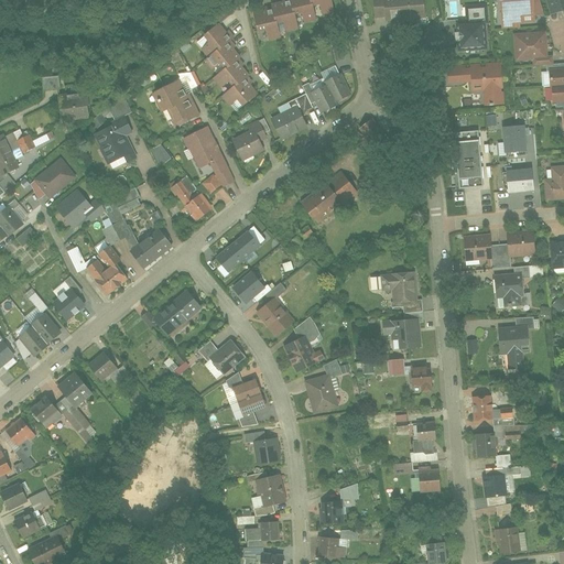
[(334,11),(332,0),(291,0),(292,3),(273,8),(274,12),(257,17),(263,42),(282,38),(281,33),(300,28),(300,24),(316,20),(315,15),(334,11)]
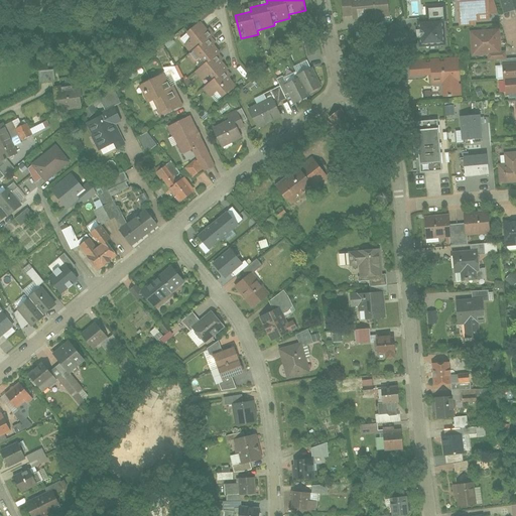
[(346,0),(349,19),(390,16),(388,0),(346,0)]
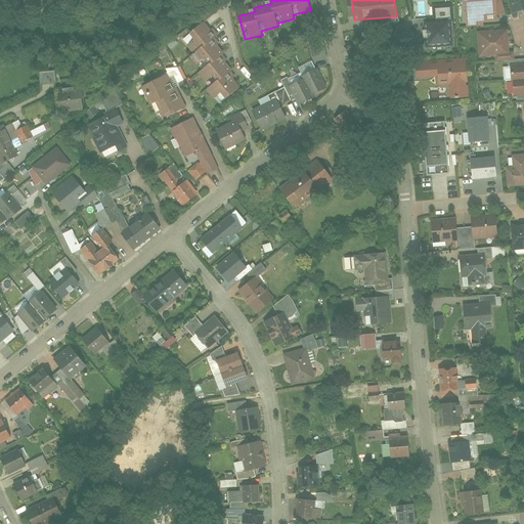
[(493,20),(492,0),(468,0),(465,0),(466,28),(481,27),(481,22),(493,20)]
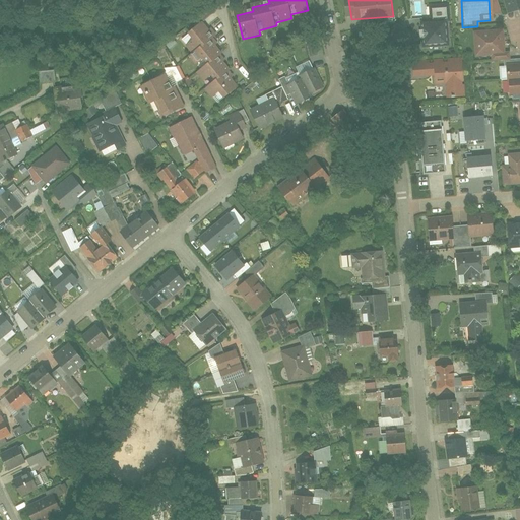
[(519,9),(519,0),(503,0),(507,13),(519,9)]
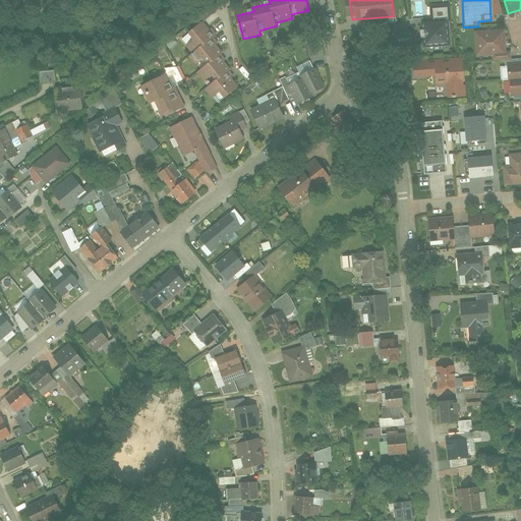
[(442,20),(421,23),(424,46),(445,43),(442,20)]
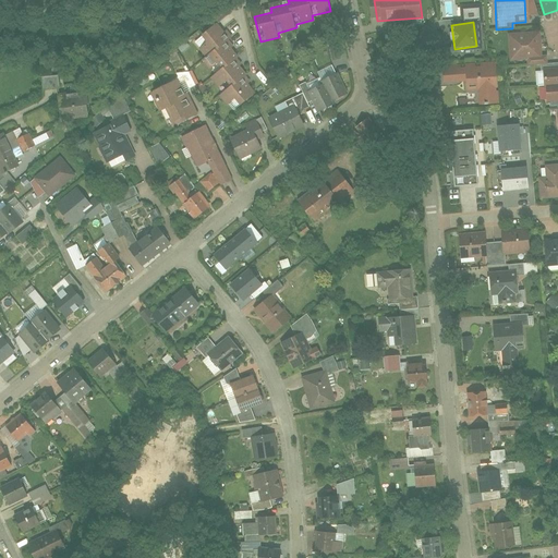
[(223,95),(238,110),(256,93),(243,79),(246,76),(232,62),(237,58),(225,46),(229,43),(214,26),(199,38),(214,53),(207,59),(220,73),(215,79),(228,92),(223,95)]
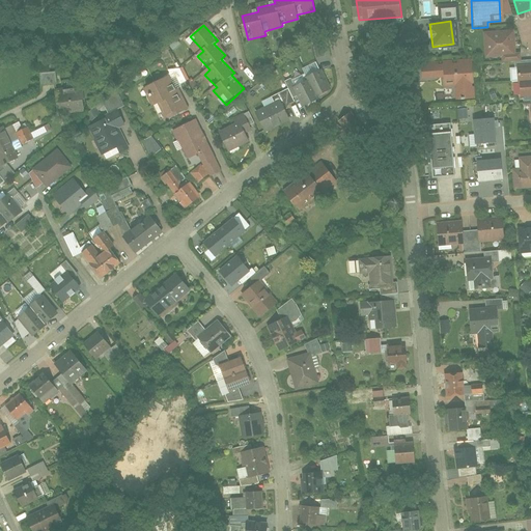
[(514,56),(512,31),(484,33),(486,58),(514,56)]
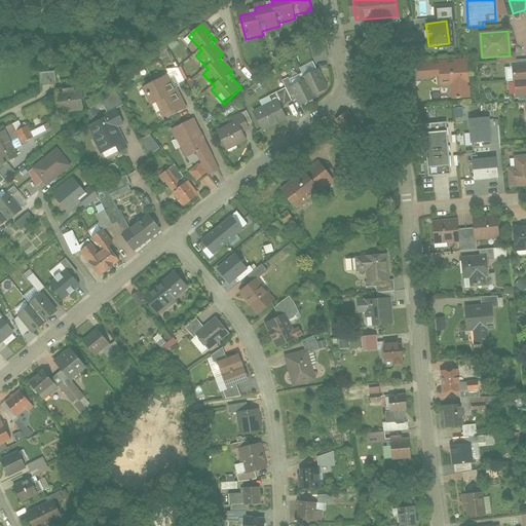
[(403,63),(408,63),(408,58),(423,57),(423,45),(402,46),(403,63)]
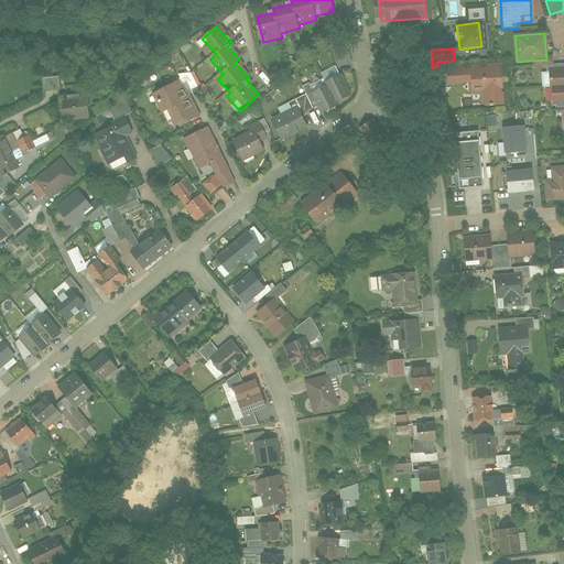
[(498,62),(464,68),(467,90),(483,87),(486,105),(506,101),(498,62)]
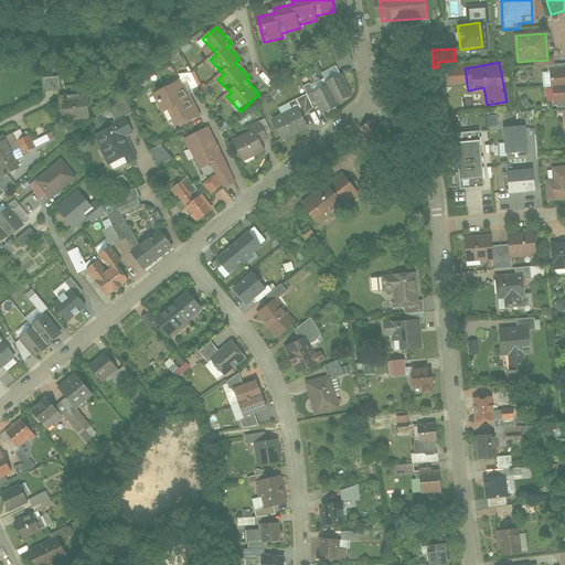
[(564,86),(564,71),(552,73),(553,87),(564,86)]
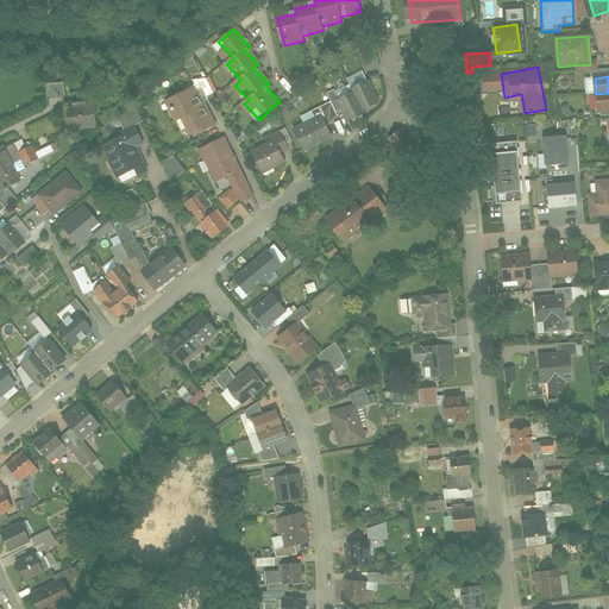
[(44,83),(45,98),(64,96),(64,82),(44,83)]
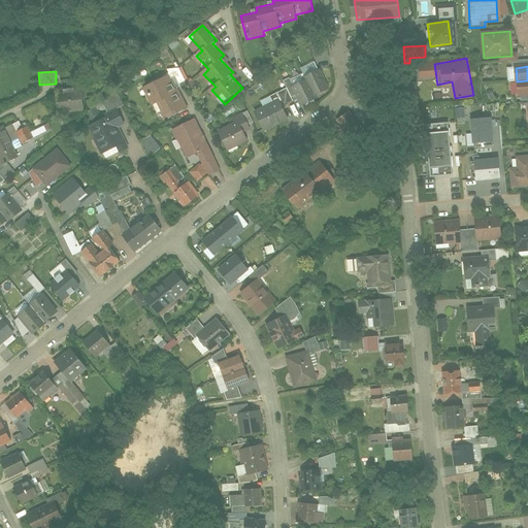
[(291,87),(300,106),(312,101),(310,97),(324,91),(316,71),(303,76),(304,80),(291,87)]
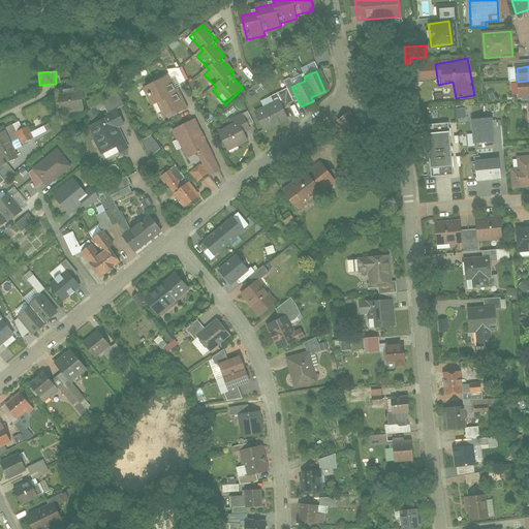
[(158,103),(163,118),(178,112),(163,78),(143,86),(151,106),(158,103)]
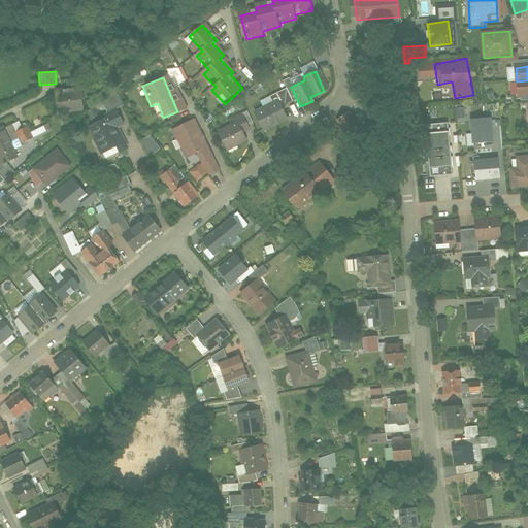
[(527,94),(527,80),(517,81),(518,95),(527,94)]
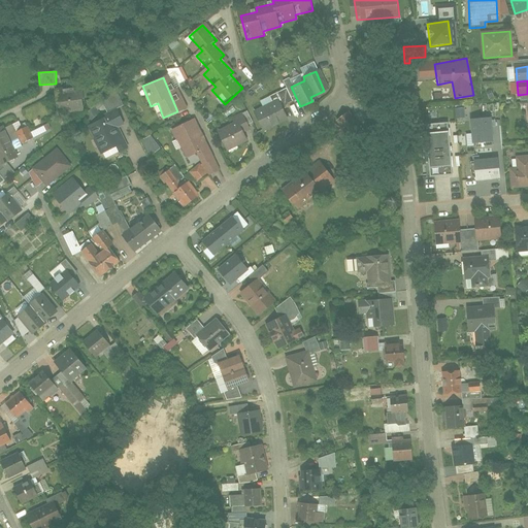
[(85,110),(84,91),(55,92),(56,111),(85,110)]
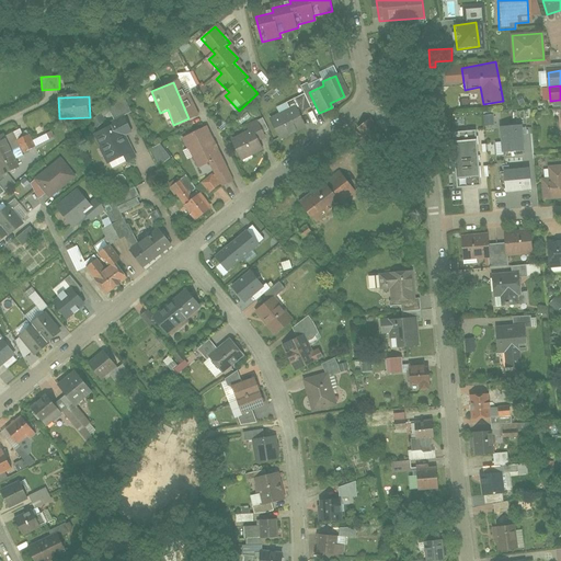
[(305,126),(296,106),(271,118),(279,137),(305,126)]
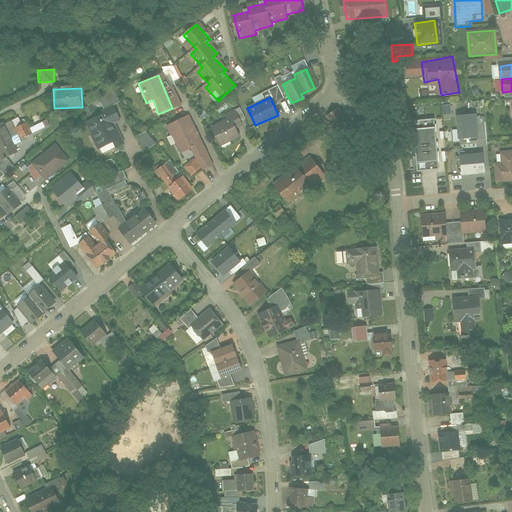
[(441,105),(442,115),(450,115),(449,105),(441,105)]
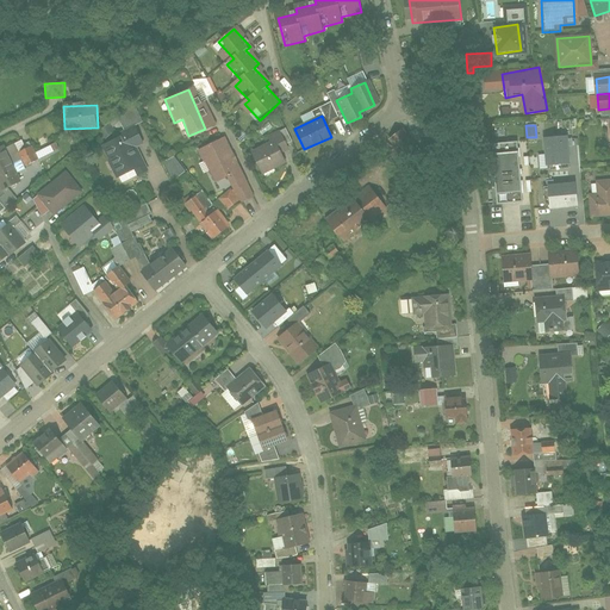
[(139,130),(103,145),(118,181),(142,170),(132,149),(145,143),(139,130)]
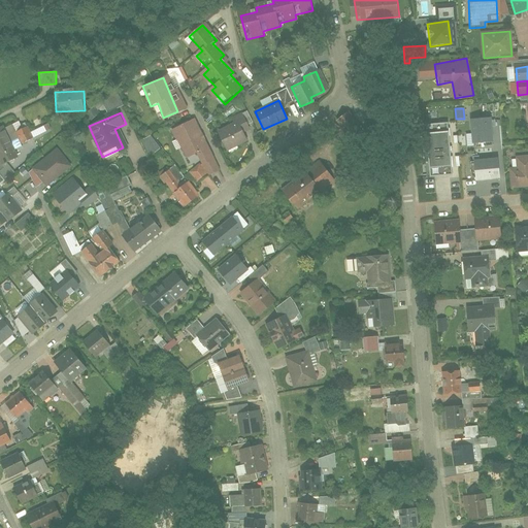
[(492,144),(490,120),(471,122),(473,145),(492,144)]
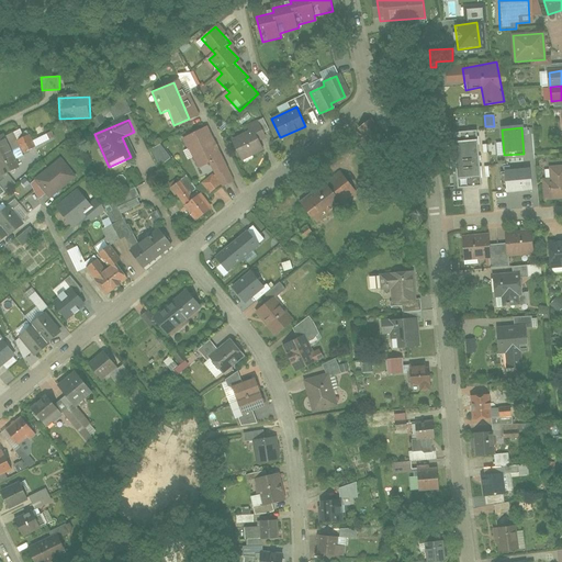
[(205,128),(182,139),(198,169),(210,164),(216,177),(227,171),(205,128)]
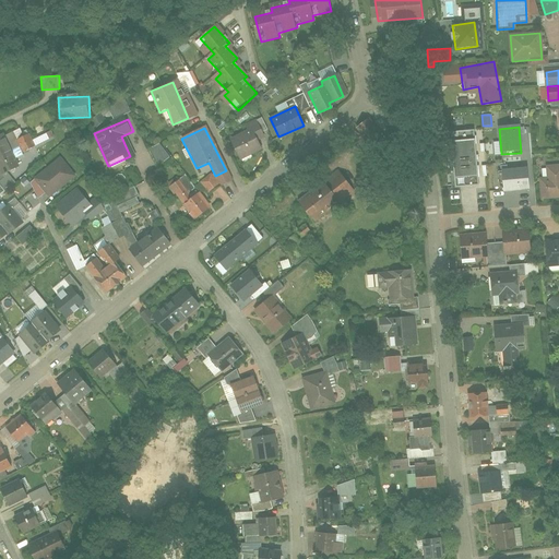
[(260,151),(251,131),(230,141),(239,159),(260,151)]
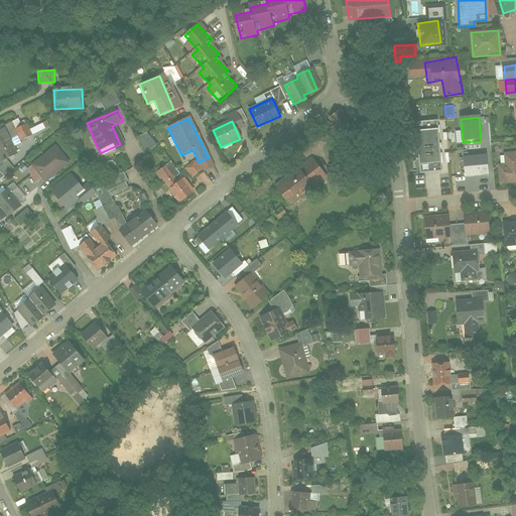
[(438,135),(438,123),(415,124),(416,137),(438,135)]
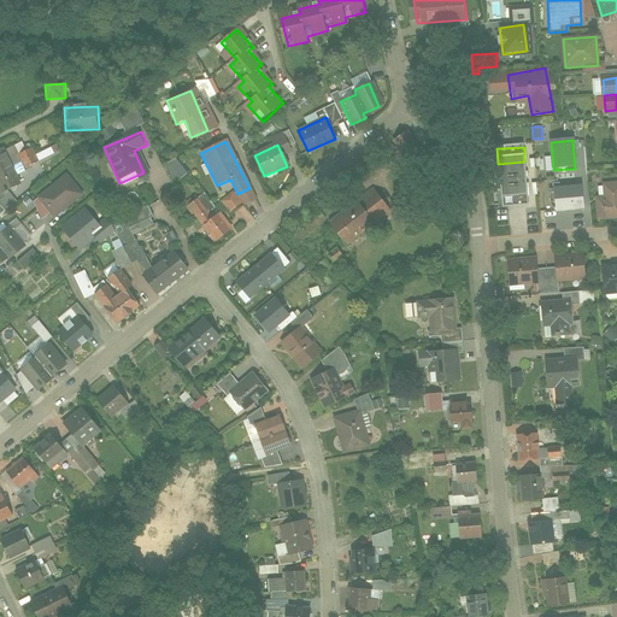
[(0,150),(0,148),(0,171),(10,168),(0,150)]
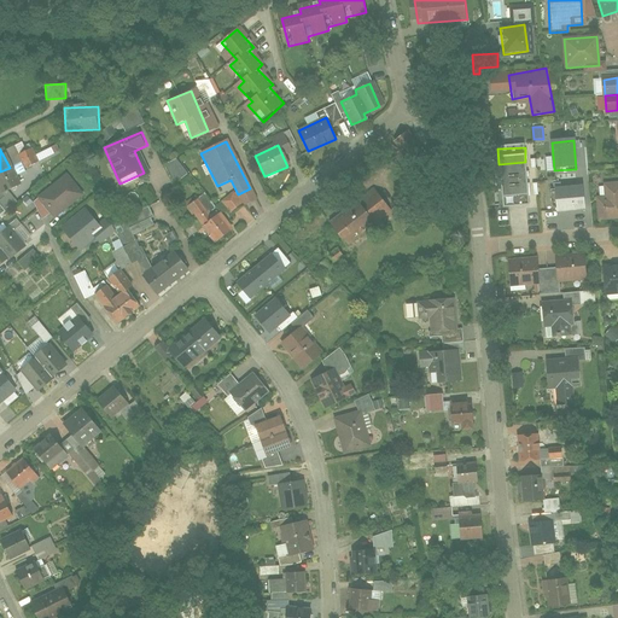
[(526,176),(525,162),(499,164),(500,179),(526,176)]
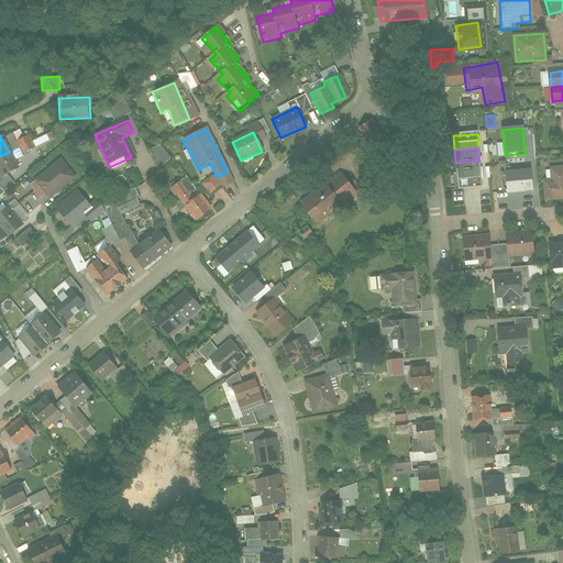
[(9,153),(0,156),(0,174),(1,177),(18,169),(9,153)]
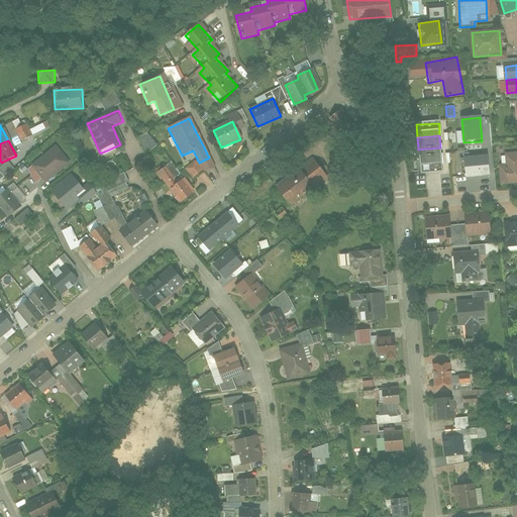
[(70,162),(57,146),(33,168),(46,183),(60,171),(70,162)]
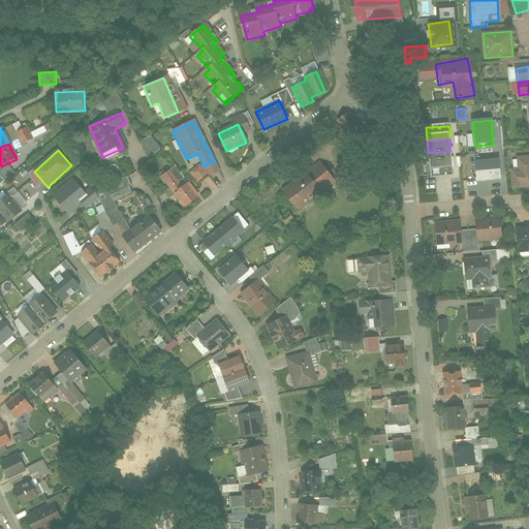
[(452,164),(450,151),(428,153),(429,165),(452,164)]
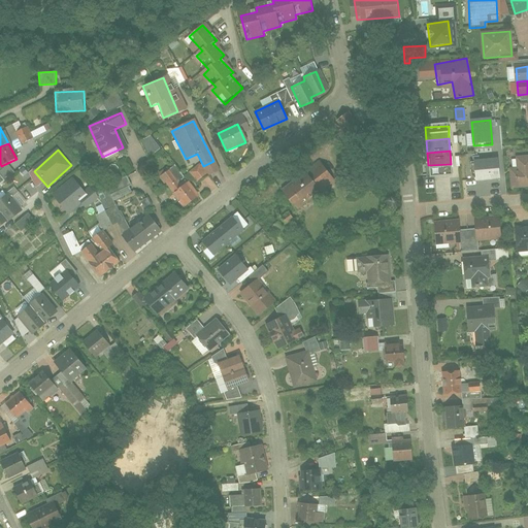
[(509,170),(510,189),(527,187),(527,155),(518,156),(518,169),(509,170)]
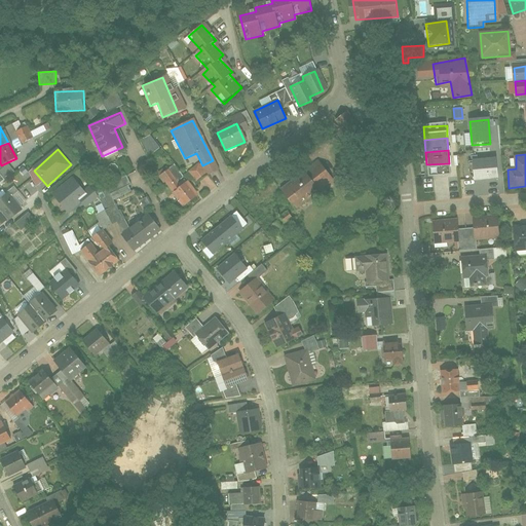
[(496,180),(495,159),(472,160),(473,181),(496,180)]
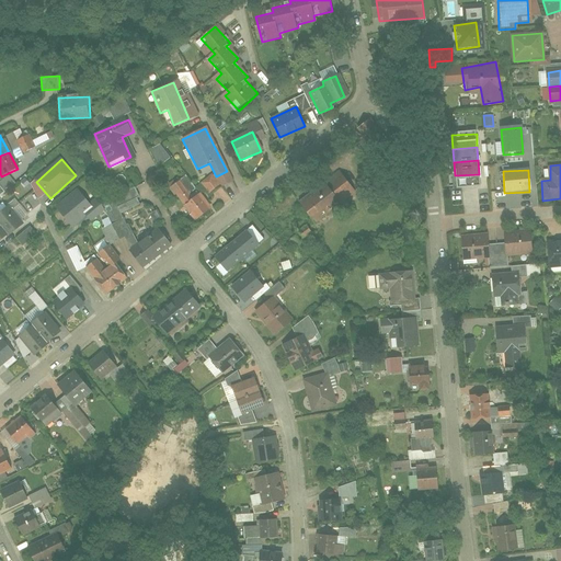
[(480,187),(479,174),(455,175),(456,189),(480,187)]
